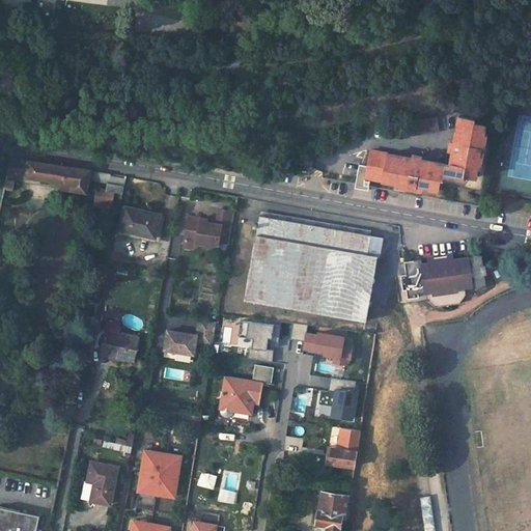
[(484,118),(457,113),(452,139),(451,138),(449,147),(451,147),(448,163),(447,173),(462,176),(463,172),(473,174),(477,151),(480,152),(482,144),(479,144),(484,118)]
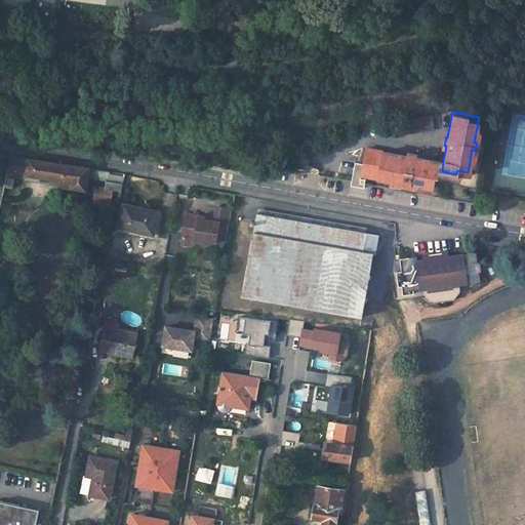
[(429,113),(399,117),(400,130),(431,126),(429,113)]
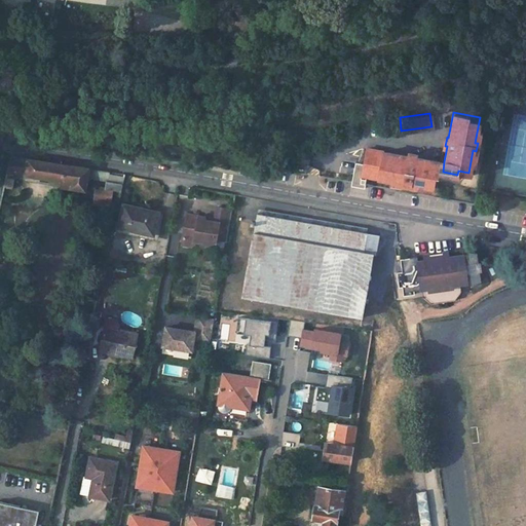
[(407,154),(365,146),(363,161),(367,162),(365,175),(402,181),(401,184),(410,185),(410,183),(431,187),(434,176),(438,177),(439,171),(440,160),(416,156),(416,153),(408,152),(407,154)]
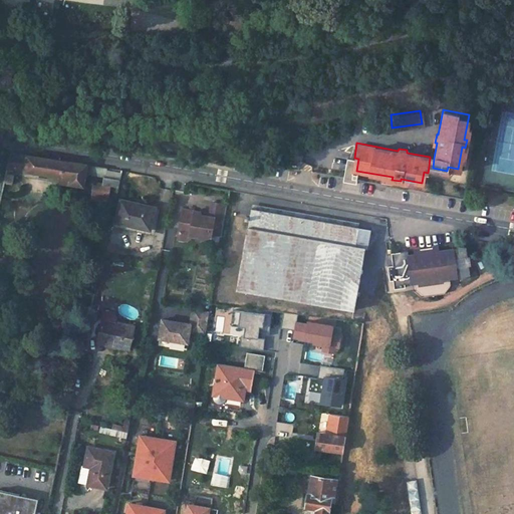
[(86,166),(10,154),(7,169),(24,172),(24,174),(61,180),(60,185),(82,189),(84,177),(86,166)]
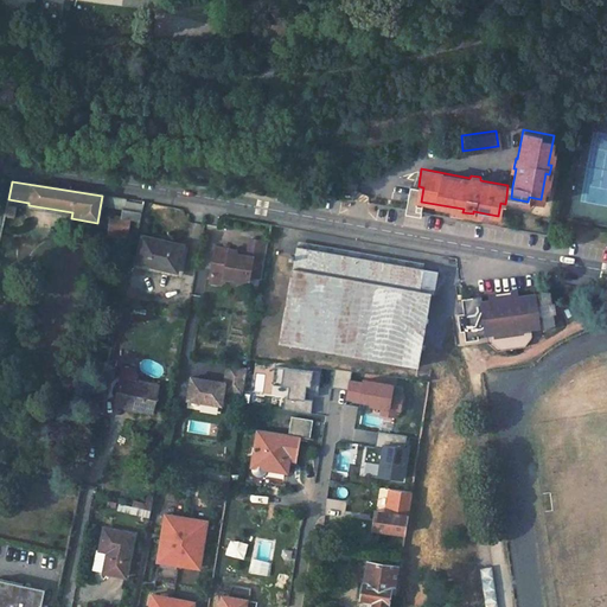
[(126,199),(102,196),(100,209),(123,212),(126,199)]
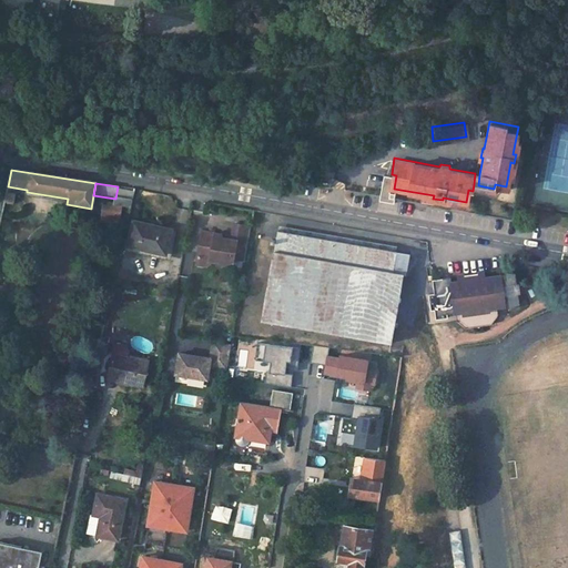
[(134,190),(118,186),(115,199),(114,205),(103,204),(101,219),(119,222),(122,206),(130,209),(134,190)]
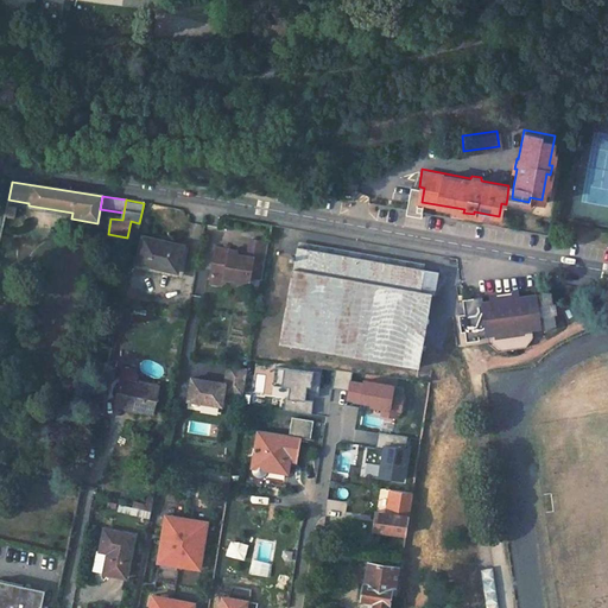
[(16,209),(6,207),(4,219),(13,221),(16,209)]
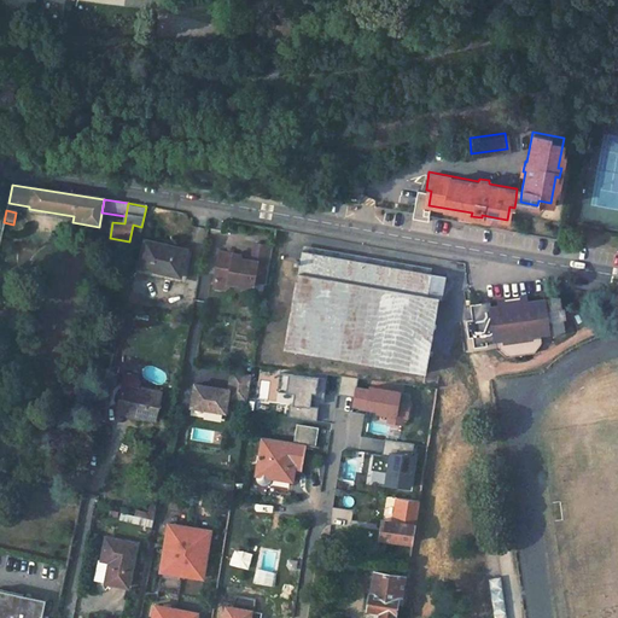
[(187,250),(144,242),(138,269),(181,279),(187,250)]
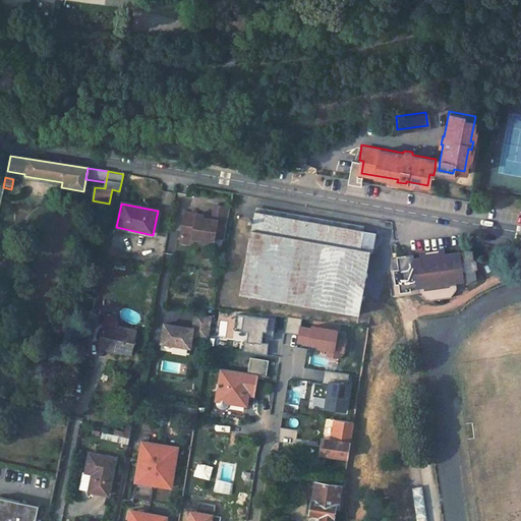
[(190,240),(200,241),(201,244),(203,244),(213,241),(213,238),(215,231),(225,233),(229,208),(214,206),(211,220),(203,219),(200,215),(183,212),(178,243),(186,244),(189,242),(190,240)]
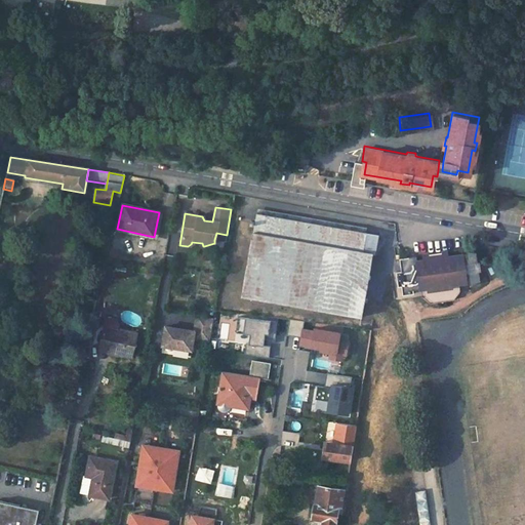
[(366,232),(256,212),(255,219),(251,218),(250,223),(255,224),(254,231),(253,231),(242,295),(362,317),(373,253),(376,253),(379,234),(366,232)]
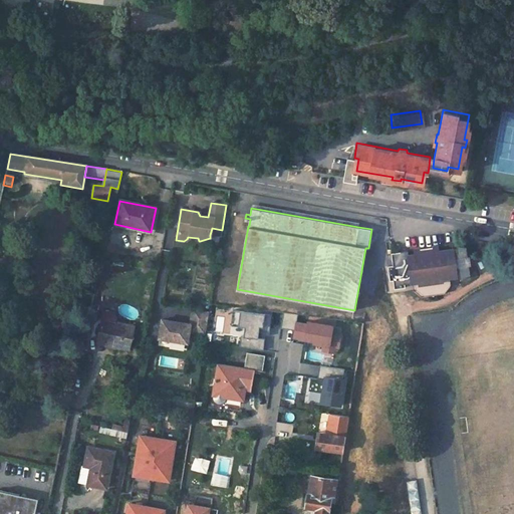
[(210,235),(221,236),(222,230),(212,228),(210,235)]
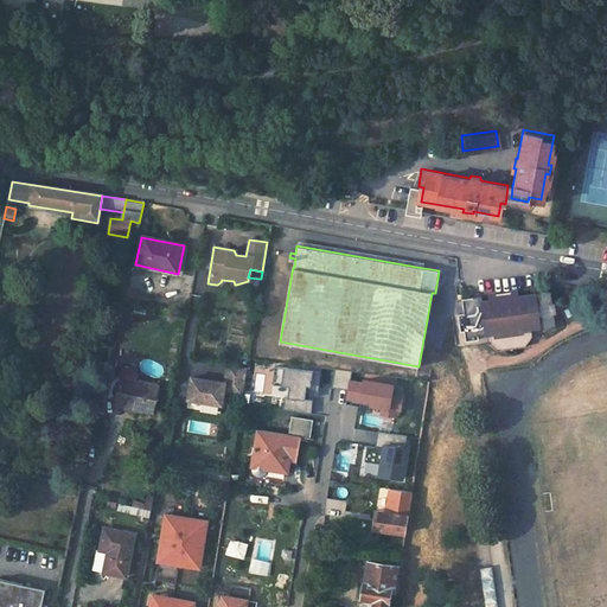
[(521,292),(503,294),(493,295),(494,299),(483,301),(483,299),(473,300),(473,298),(464,299),(465,313),(461,314),(464,330),(467,330),(468,339),(483,337),(481,334),(490,333),(498,332),(500,350),(528,346),(525,327),(535,326),(545,325),(547,331),(556,324),(550,291),(542,288),(542,293),(521,295),(521,292)]
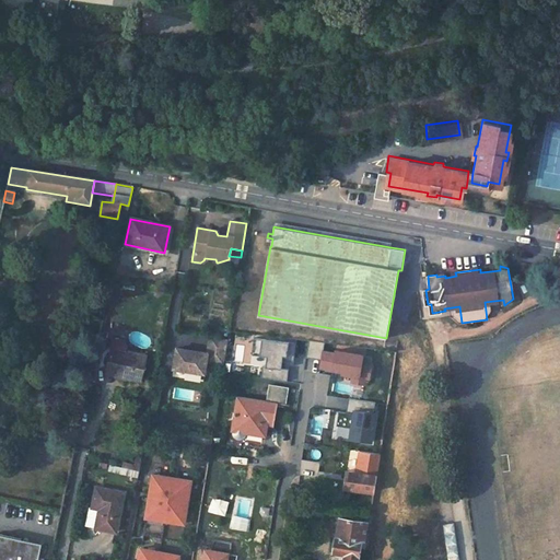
[(485,302),(487,319),(494,311),(493,301),(485,302)]
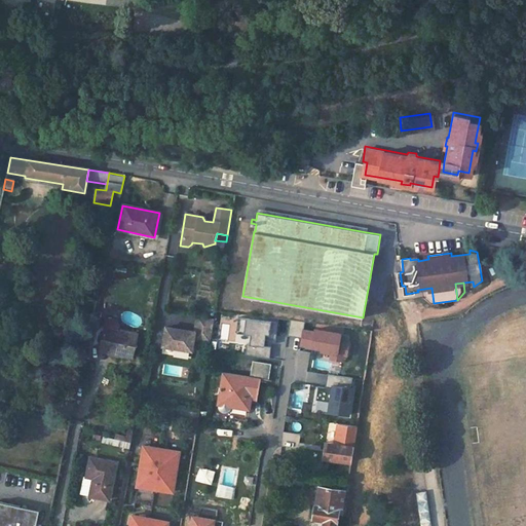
[(424,289),(425,296),(434,303),(431,288),(424,289)]
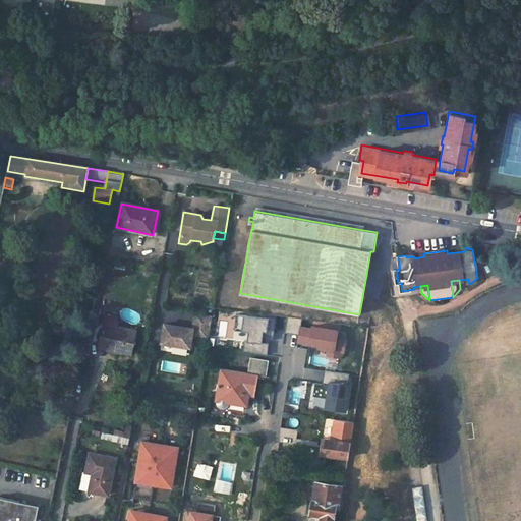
[(208,338),(212,315),(195,312),(192,328),(165,323),(161,341),(189,347),(191,335),(208,338)]
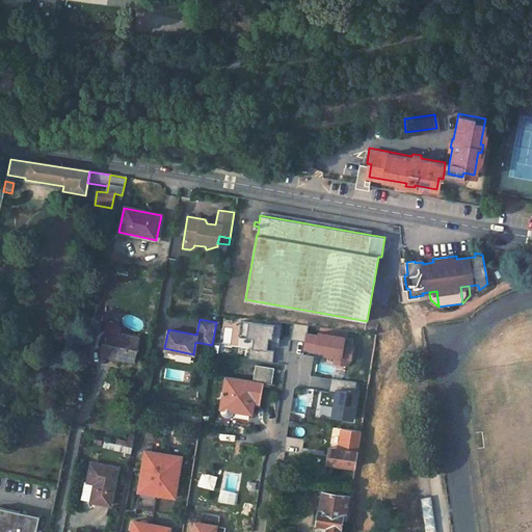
[(276,324),(241,321),(239,339),(255,340),(254,349),(250,348),(249,358),(272,362),(273,352),(268,351),(269,339),(274,340),(276,324)]
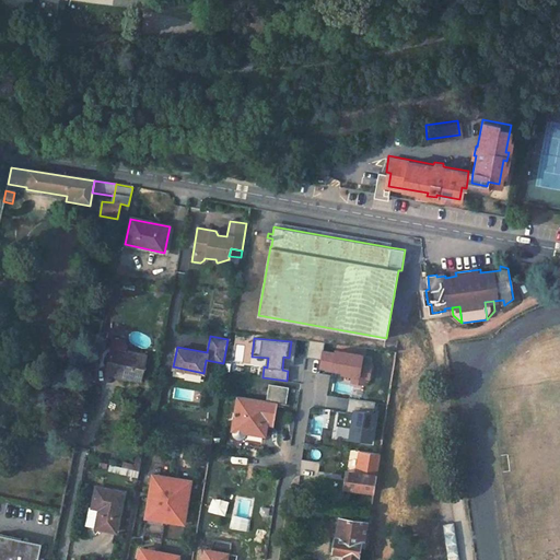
[(371,381),(373,365),(364,364),(365,354),(336,350),(336,353),(324,352),(326,342),(308,339),(305,359),(319,361),(318,371),(341,374),(340,377),(348,378),(348,383),(366,386),(368,381),(371,381)]
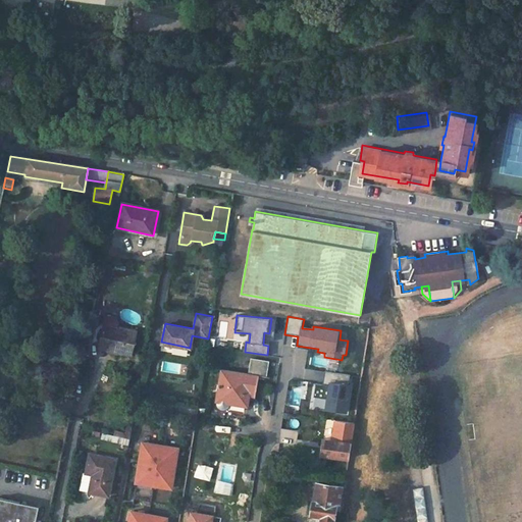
[(137,331),(104,324),(100,343),(111,346),(110,352),(133,358),(137,331)]
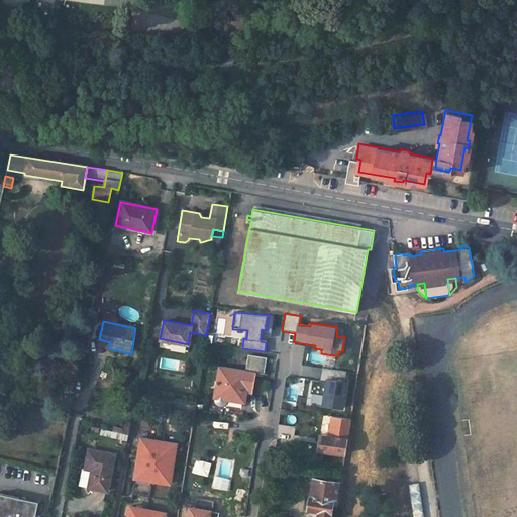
[(110,342),(99,339),(98,346),(109,348),(110,342)]
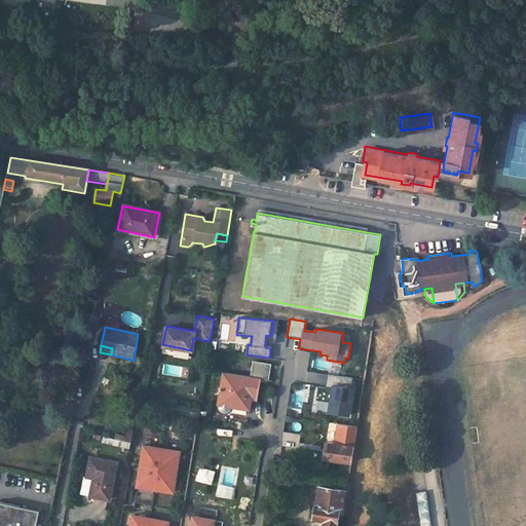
[(251,377),(223,372),(219,404),(218,405),(219,408),(220,409),(222,411),(225,411),(228,410),(230,406),(231,406),(232,402),(251,404),(253,390),(259,391),(261,378),(269,379),(272,364),(253,361),(251,377)]
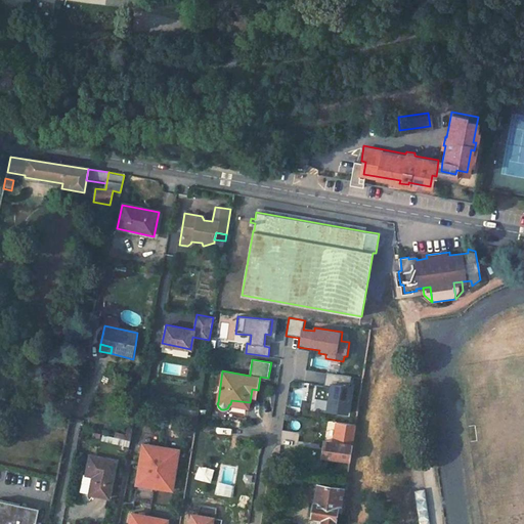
[(319,386),(316,409),(348,413),(350,410),(353,386),(350,385),(351,378),(328,374),(325,387),(319,386)]
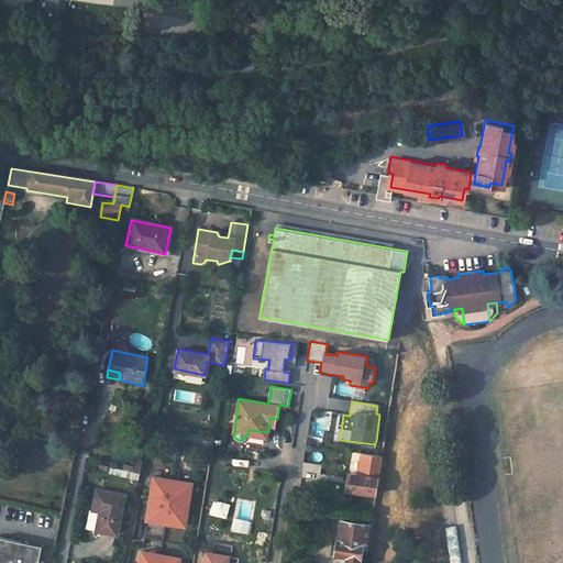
[(366,453),(362,453),(357,474),(349,473),(346,488),(377,494),(383,455),(377,455),(366,453)]
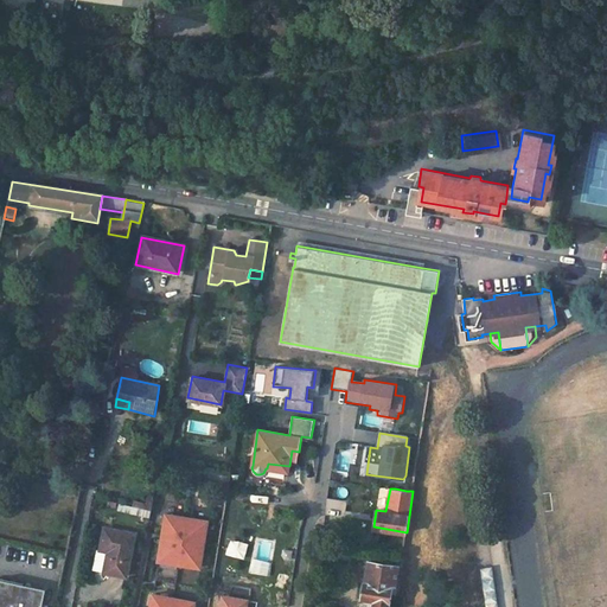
[(208,522),(167,516),(161,562),(202,567),(208,522)]
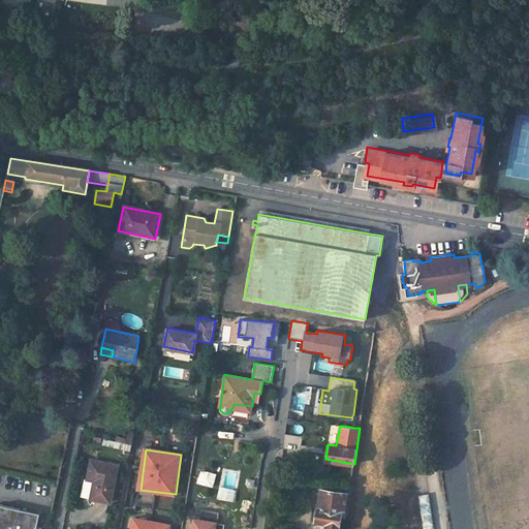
[(117,465),(90,459),(86,478),(93,480),(91,498),(110,502),(117,465)]
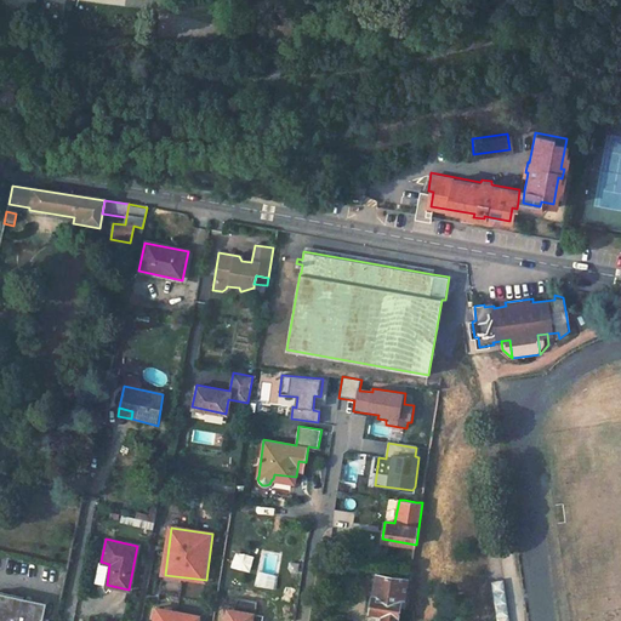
[(408,579),(377,574),(374,596),(372,596),(369,619),(379,620),(396,620),(399,608),(404,609),(406,599),(404,599),(408,579)]
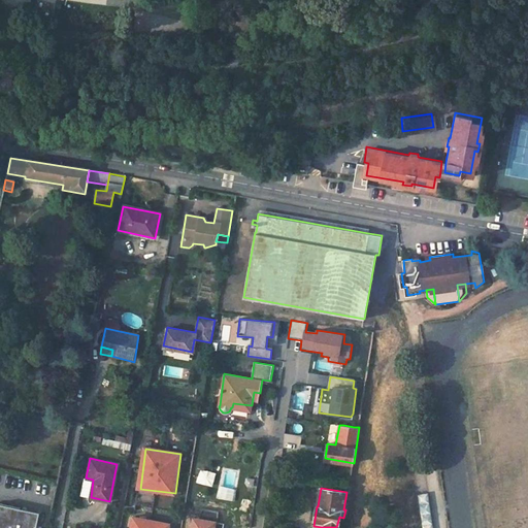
[(36,527),(39,516),(25,513),(26,509),(0,503),(0,527),(36,527)]
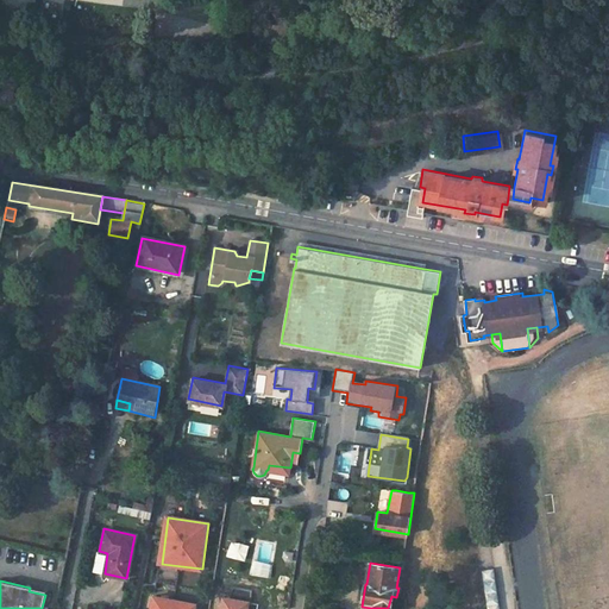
[(195,608),(196,607),(156,598),(154,608),(195,608)]
